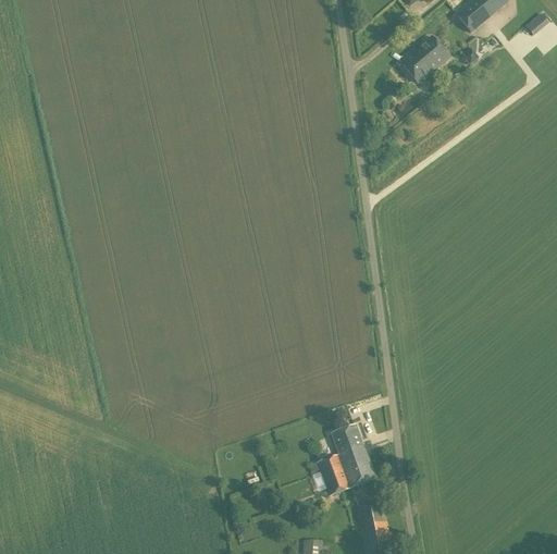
[(471,32),(508,0),(471,0),(456,13),(471,32)]
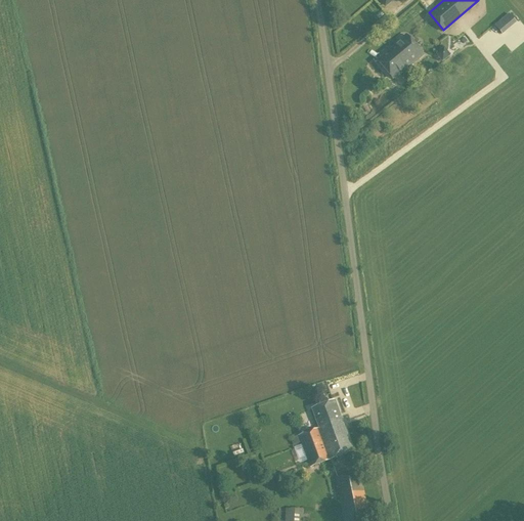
[(493,23),(501,31),(507,27),(498,18),(493,23)]
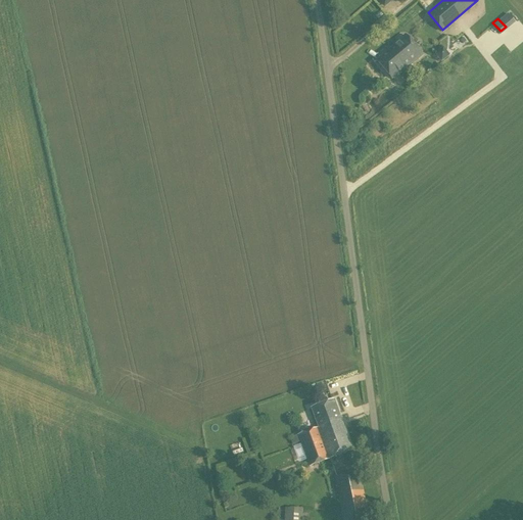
[(409,62),(421,52),(405,33),(392,43),(393,44),(376,58),(391,76),(409,61),(409,62)]
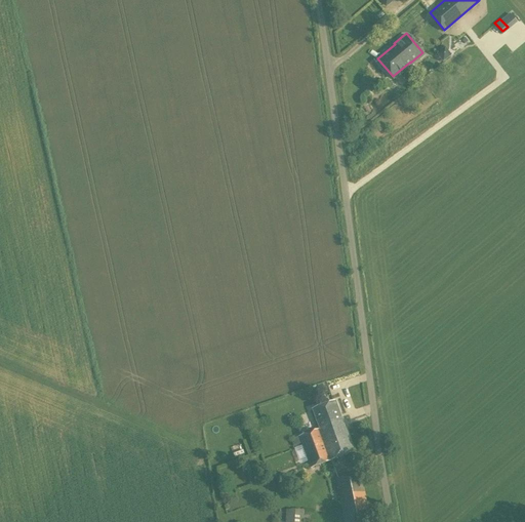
[(439,50),(442,56),(452,52),(449,45),(439,50)]
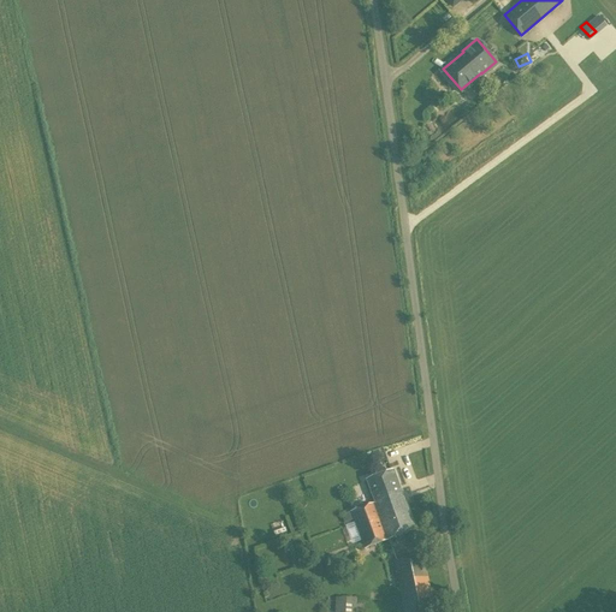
[(363,546),(415,527),(392,467),(366,477),(374,500),(350,509),(363,546)]
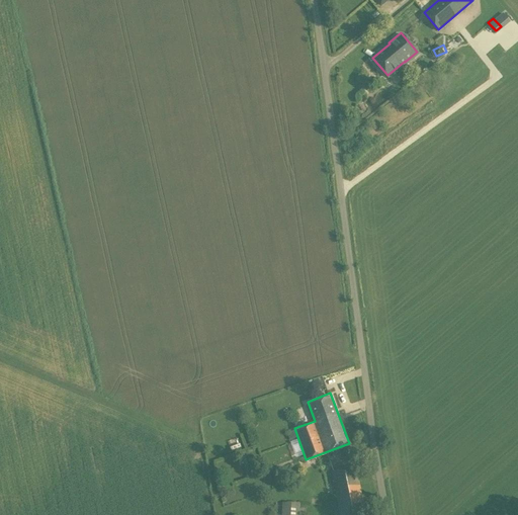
[(246,447),(245,437),(228,438),(229,448),(246,447)]
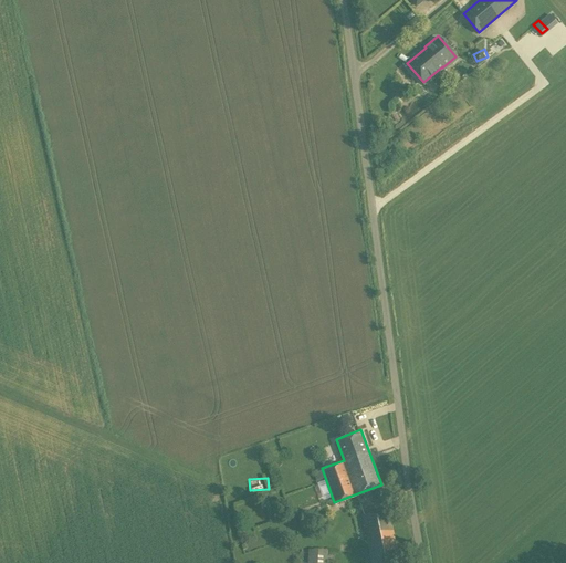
[(396,543),(389,509),(360,513),(370,562),(402,556),(400,543),(396,543)]
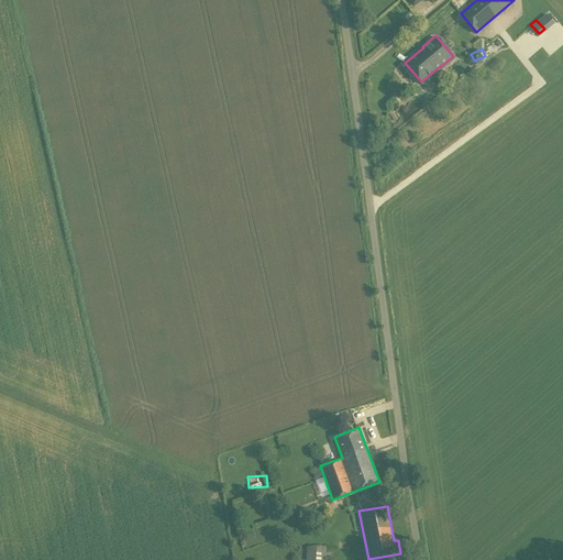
[(324,559),(326,545),(306,544),(306,559),(324,559)]
